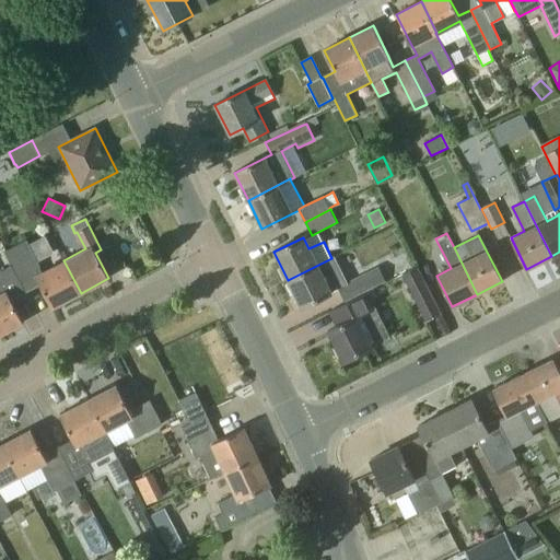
[(63,260),(42,272),(33,255),(25,241),(4,251),(12,266),(13,266),(25,290),(39,282),(53,307),(81,293),(63,260)]
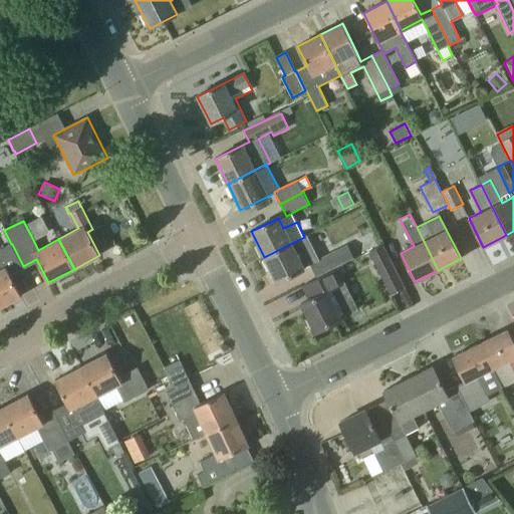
[(316,277),(354,259),(347,246),(319,259),(307,235),(304,237),(264,257),(276,282),(310,265),(316,277)]
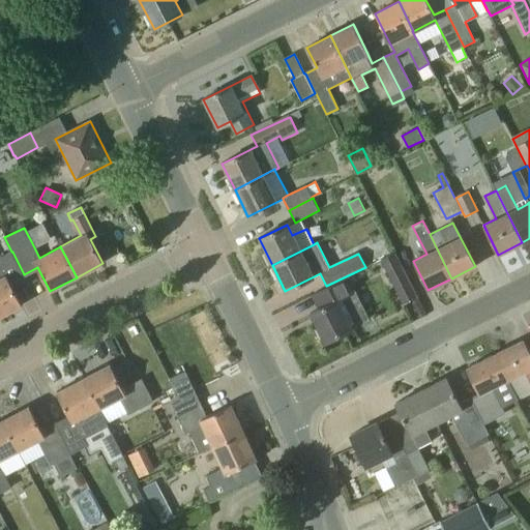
[(9,282),(24,274),(12,252),(11,252),(3,256),(0,257),(0,316),(22,305),(9,282)]
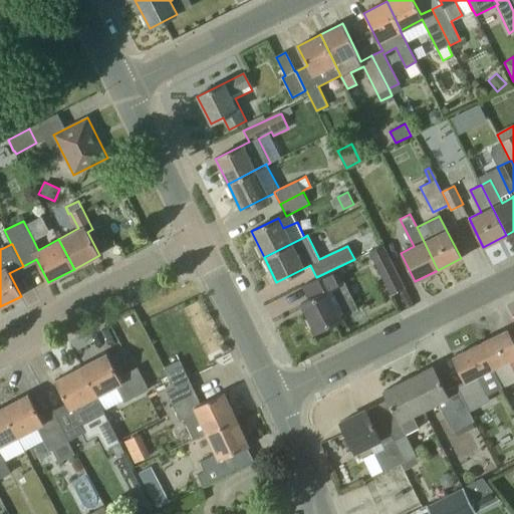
[(404,288),(393,264),(392,264),(379,270),(392,294),(404,288)]
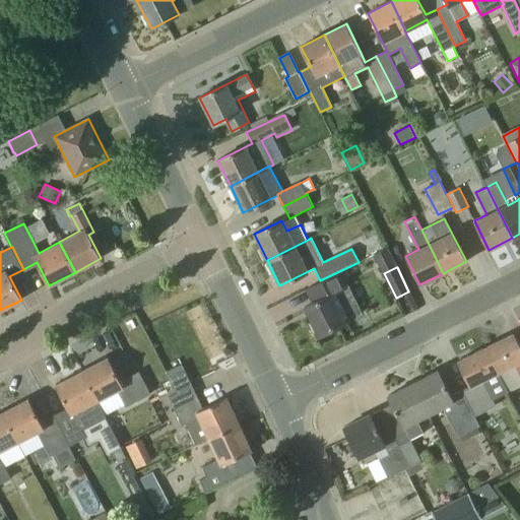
[(362,315),(353,298),(341,271),(325,279),(332,294),(305,307),(319,335),(345,322),(362,315)]
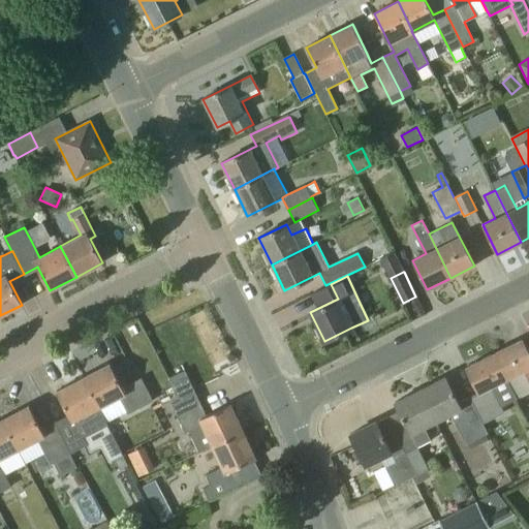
[(494,353),(506,379),(523,371),(528,382),(528,353),(522,339),(494,353)]
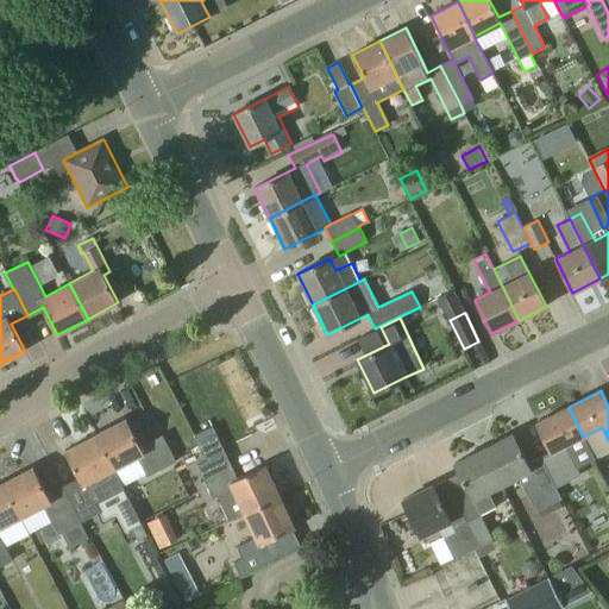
[(565,446),(583,437),(569,407),(537,422),(551,452),(540,458),(553,485),(560,498),(562,498),(556,488),(581,475),(565,446)]
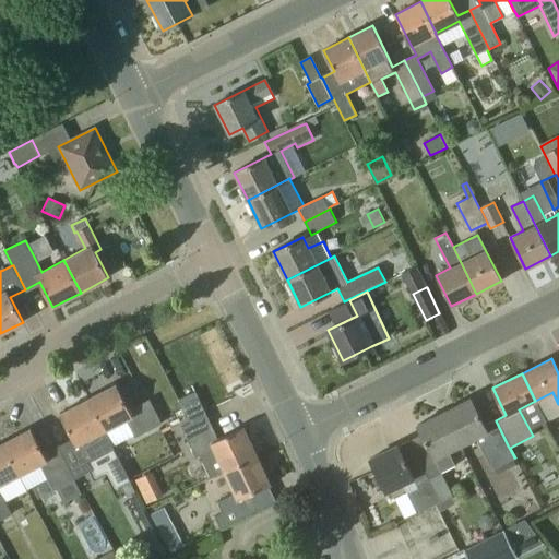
[(104,430),(125,419),(135,437),(162,424),(150,400),(129,409),(116,384),(88,399),(104,430)]
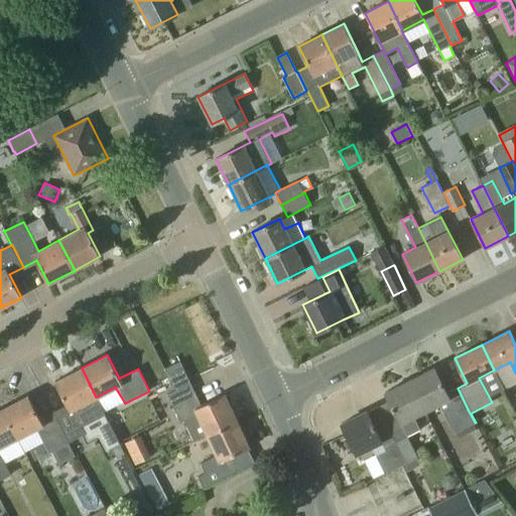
[(103,413),(96,397),(82,368),(55,382),(68,405),(62,407),(53,412),(70,442),(86,432),(82,425),(103,413)]
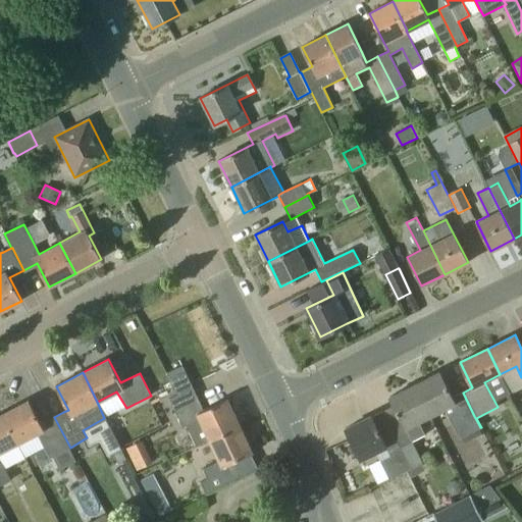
[(474,416),(463,393),(453,398),(439,372),(414,385),(430,416),(445,409),(460,438),(461,437),(469,433),(479,428),(480,427),(474,416)]
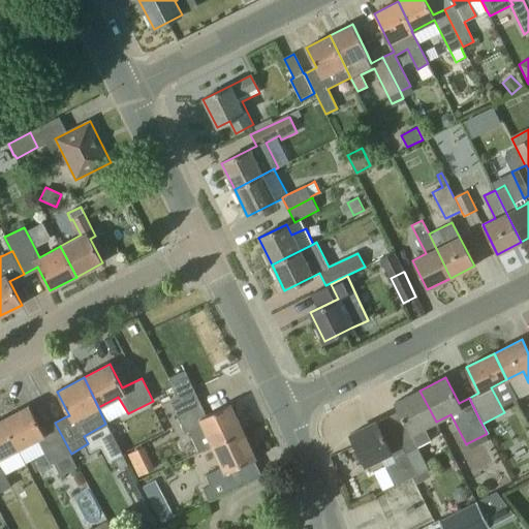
[(387,416),(416,474),(417,475),(428,470),(429,469),(417,446),(431,439),(425,428),(436,422),(419,391),(395,403),(399,411),(387,416)]
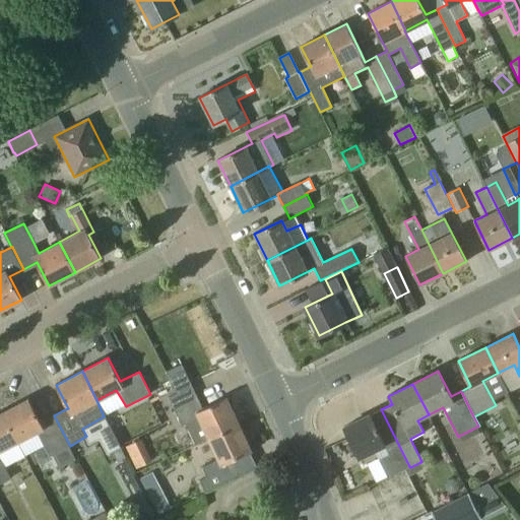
[(208,438),(239,424),(226,397),(203,408),(192,386),(169,397),(182,426),(186,424),(195,444),(208,438)]
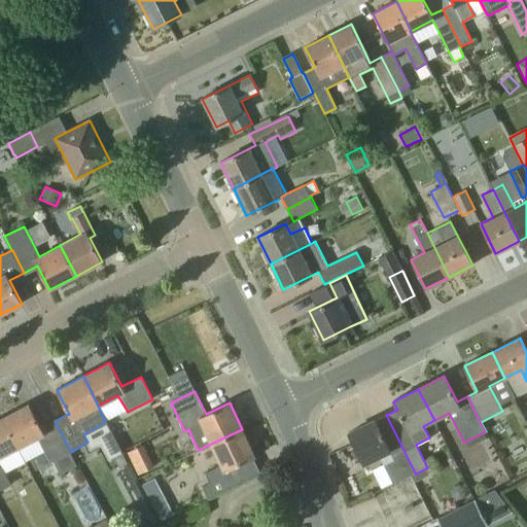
[(67,446),(55,421),(41,427),(29,405),(3,418),(18,447),(25,462),(45,452),(50,462),(71,452),(67,446)]
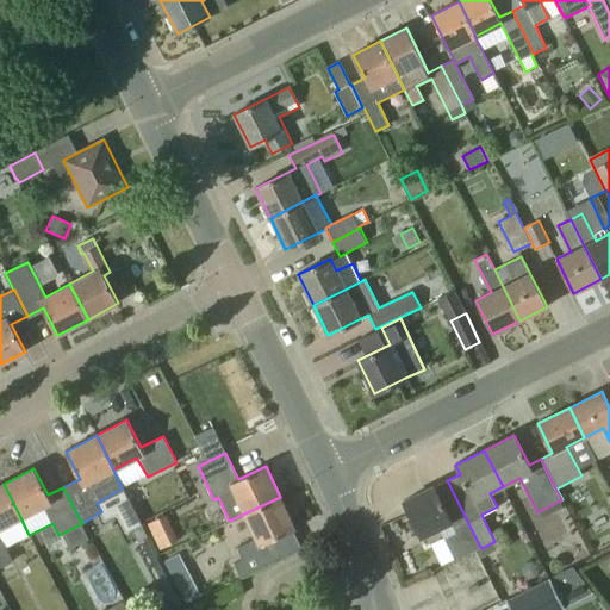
[(455,560),(477,549),(475,548),(480,547),(447,480),(434,487),(434,486),(404,502),(422,536),(439,528),(443,536),(455,560)]
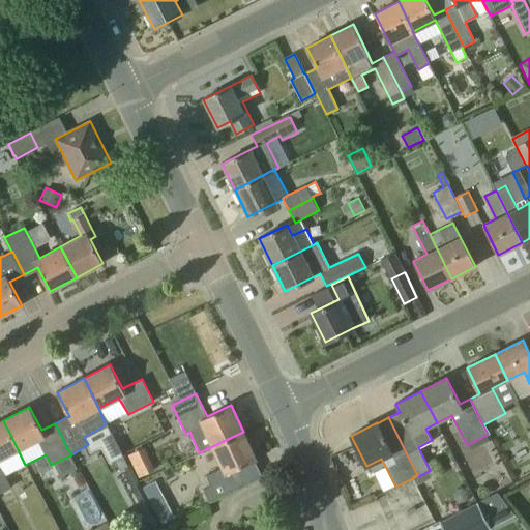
[(0,464),(0,459),(18,449),(3,420),(0,421),(0,493),(10,488),(11,487),(0,464)]
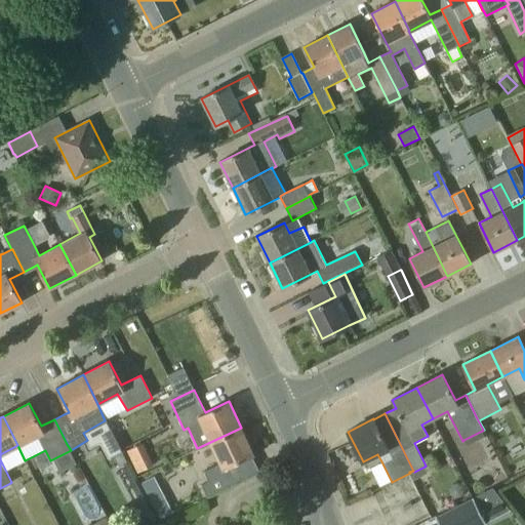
[(230,467),(253,455),(241,428),(210,442),(220,462),(203,470),(208,481),(231,471),(230,467)]
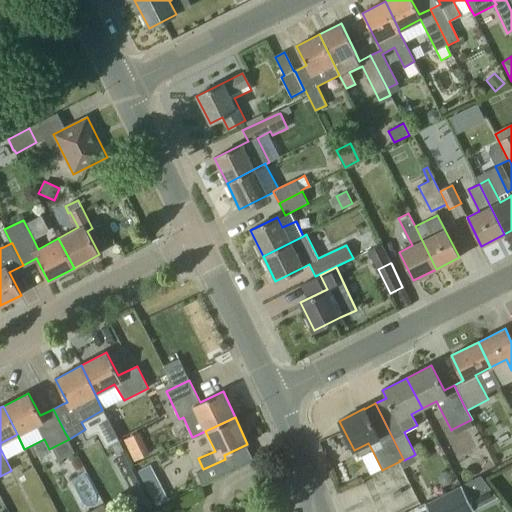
[(473,426),(470,420),(460,425),(463,431),(473,426)]
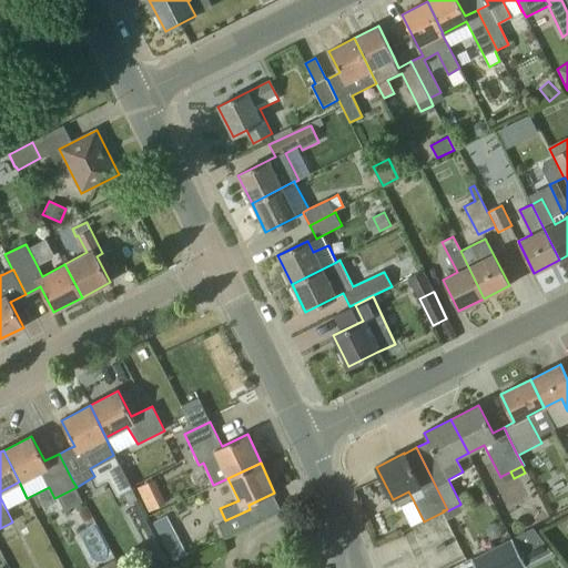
[(152,492),(154,490),(150,482),(148,483),(138,487),(142,497),(152,492)]
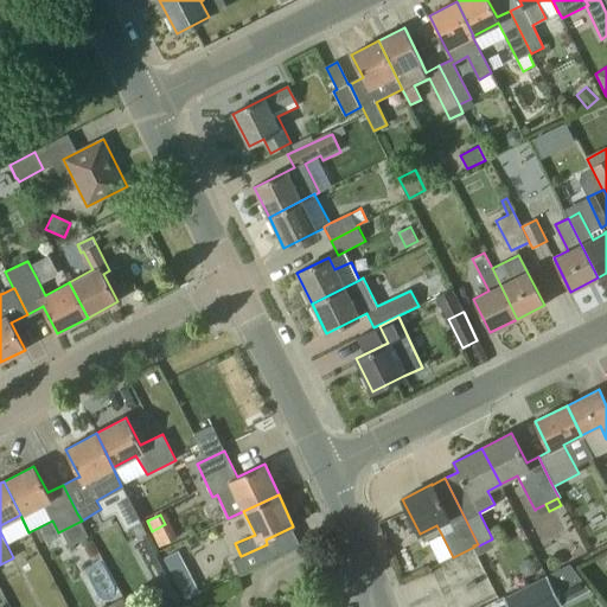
[(198,593),(185,566),(170,574),(176,583),(184,600),(198,593)]
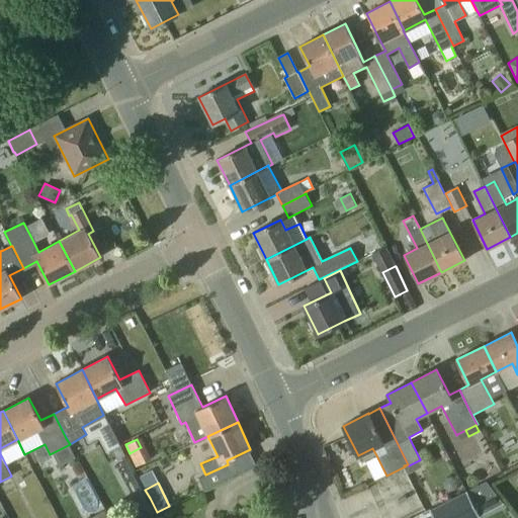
[(467,492),(430,510),(433,517),(476,517),(480,516),(467,492)]
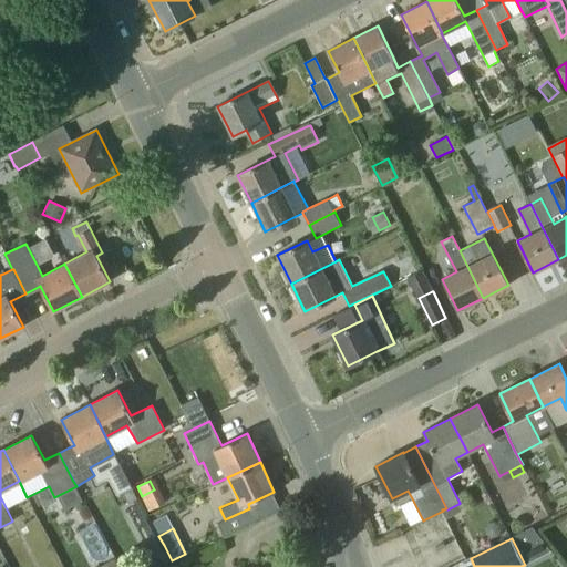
[(158,566),(160,566),(153,555),(138,563),(141,566),(158,566)]
